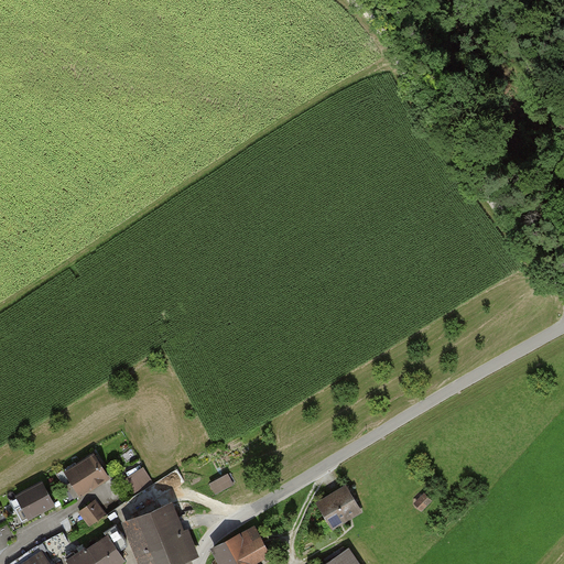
[(58,473),(74,500),(110,478),(94,452),(58,473)]
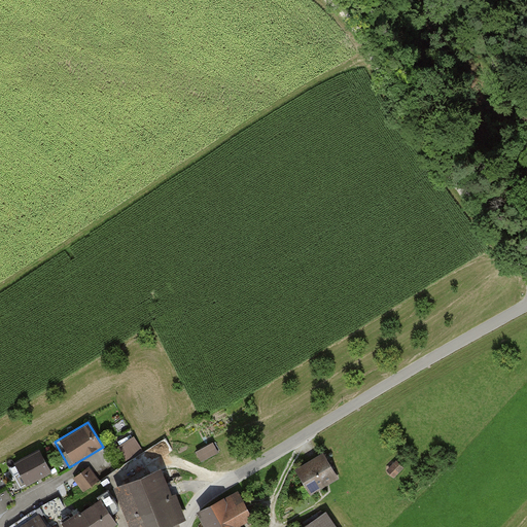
[(135,435),(115,447),(126,462),(144,450),(135,435)]
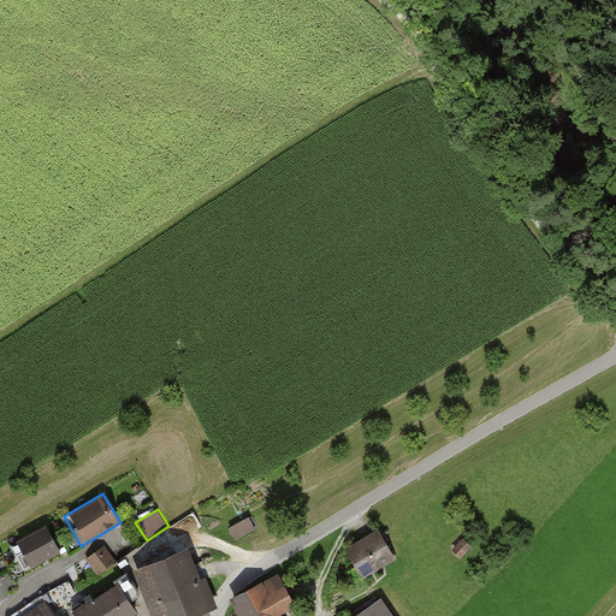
[(227,527),(236,542),(256,529),(249,516),(227,527)]
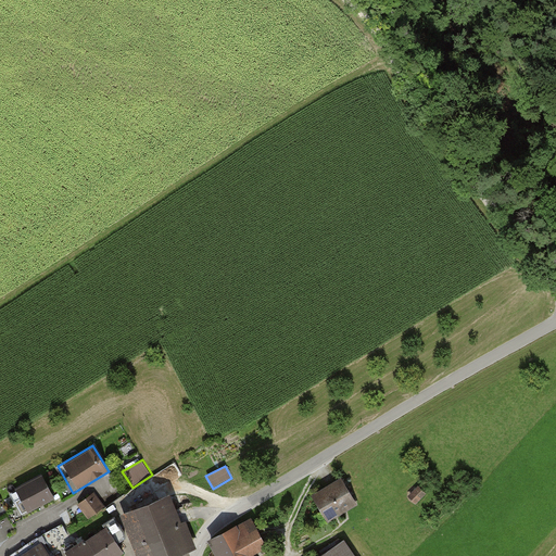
[(10,494),(22,516),(51,501),(39,479),(10,494)]
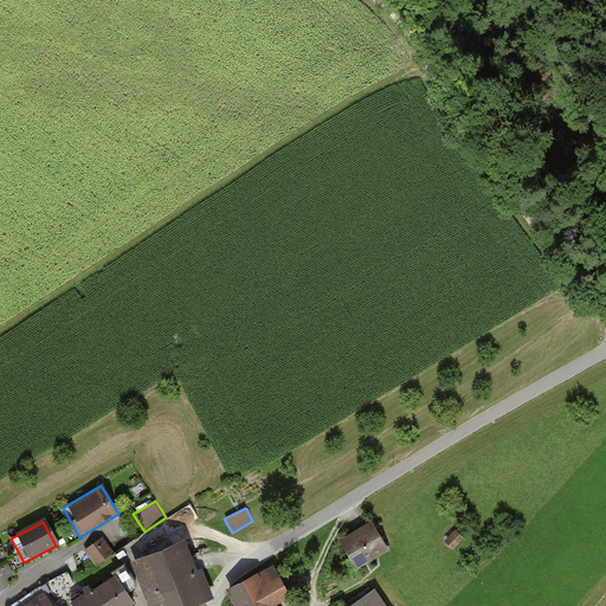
[(337,541),(354,572),(388,553),(372,522),(337,541)]
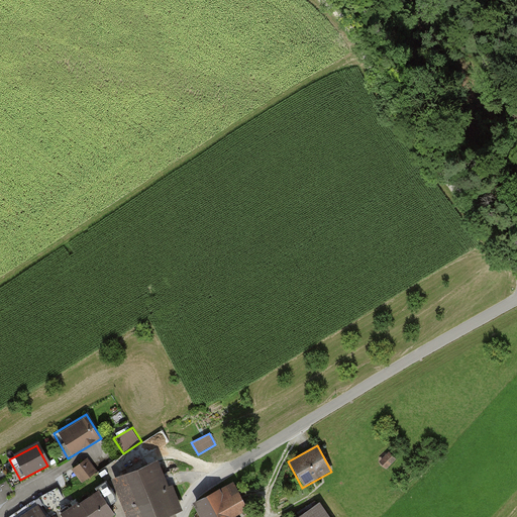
[(380,461),(387,470),(398,458),(390,451),(380,461)]
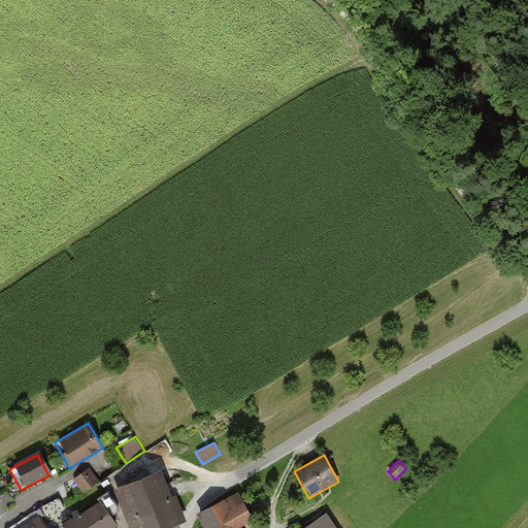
[(89,467),(74,479),(85,493),(99,483),(89,467)]
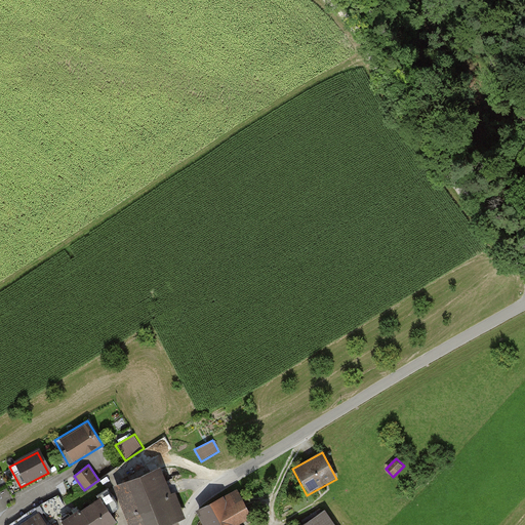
[(155,467),(106,487),(121,524),(162,524),(177,519),(155,467)]
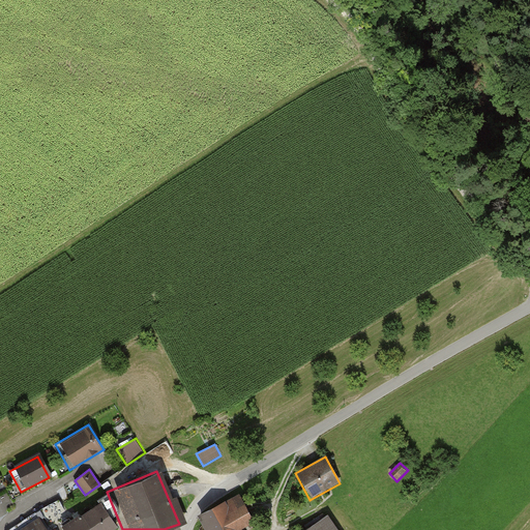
[(239,496),(202,517),(208,529),(238,529),(238,528),(253,521),(239,496)]
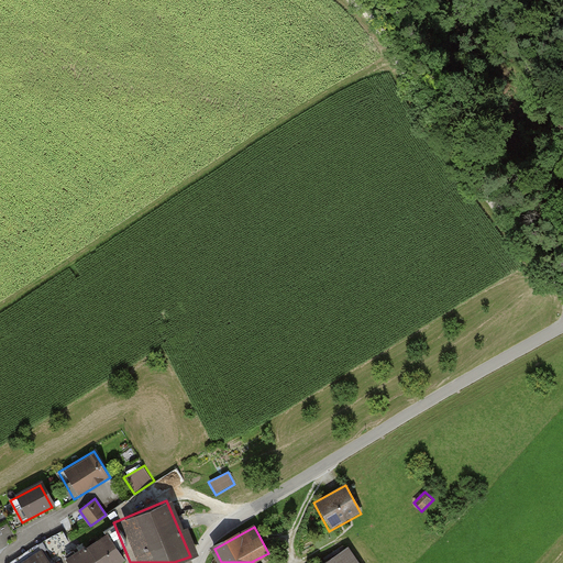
[(69,560),(72,562),(118,562),(121,561),(124,559),(109,534),(69,560)]
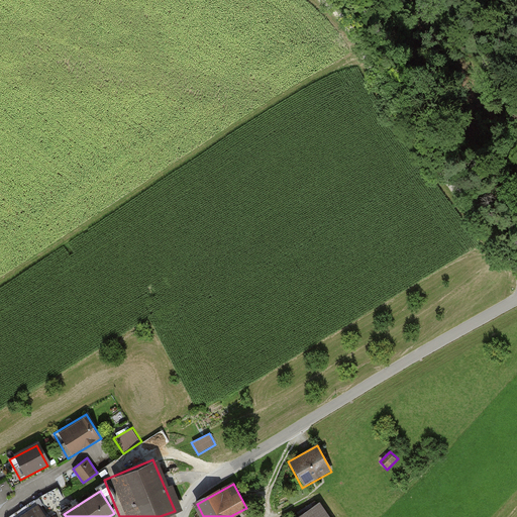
[(297,516),(326,516),(318,504),(297,516)]
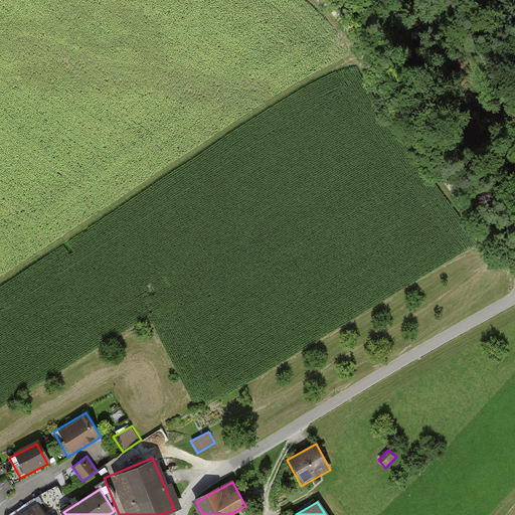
[(23,514),(44,514),(38,505),(23,514)]
